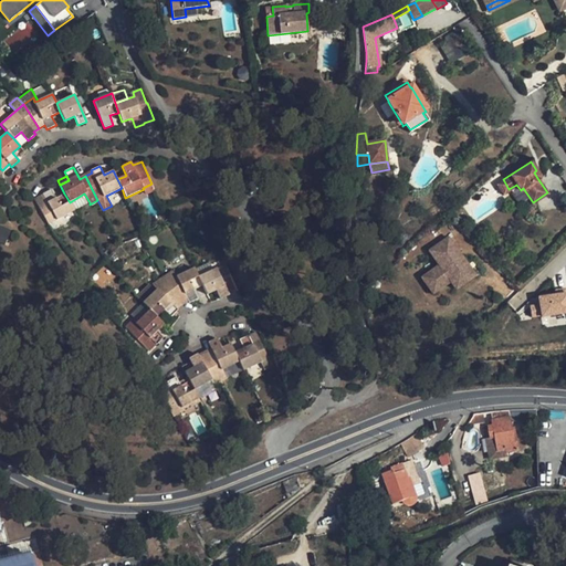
[(509,189),(503,179),(496,184),(503,194),(509,189)]
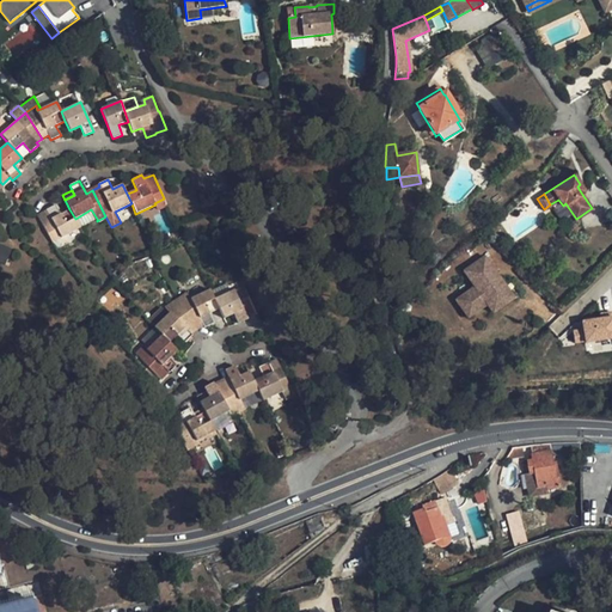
[(164,199),(154,203),(155,204),(158,209),(167,206),(164,199)]
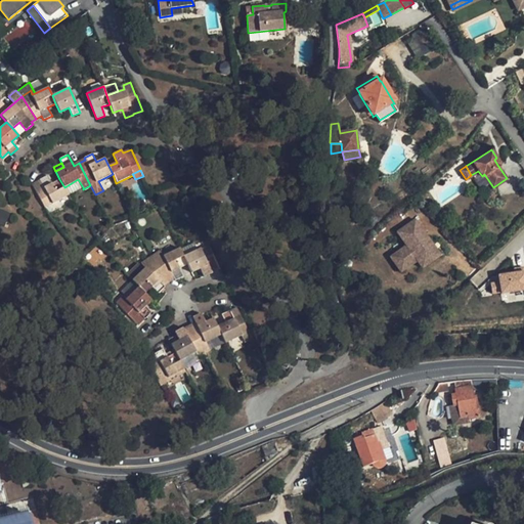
[(32,184),(44,208),(52,204),(69,195),(64,187),(59,179),(51,183),(47,175),(39,179),(39,180),(32,184)]
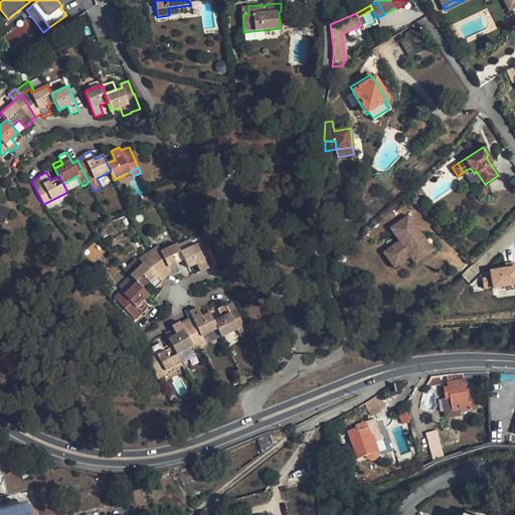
[(63,184),(67,192),(81,184),(76,176),(63,184)]
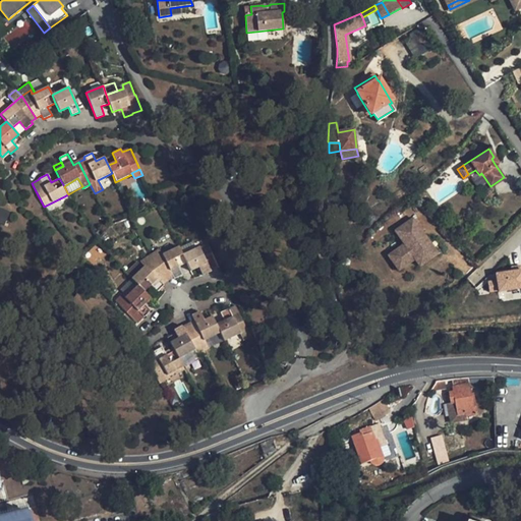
[(412,220),(395,233),(404,245),(389,257),(400,272),(415,261),(421,268),(438,254),(412,220)]
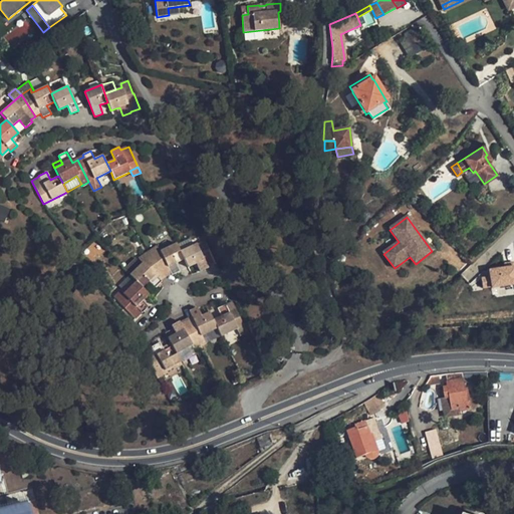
[(177,245),(180,251),(194,245),(191,238),(177,245)]
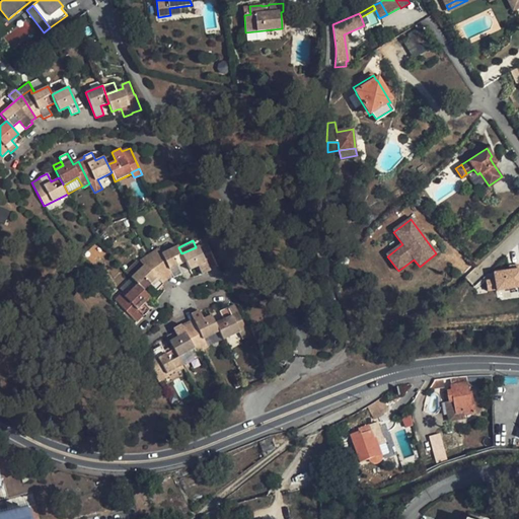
[(186,262),(190,271),(198,267),(202,275),(210,271),(210,270),(218,267),(207,243),(199,246),(196,247),(181,253),(186,262)]
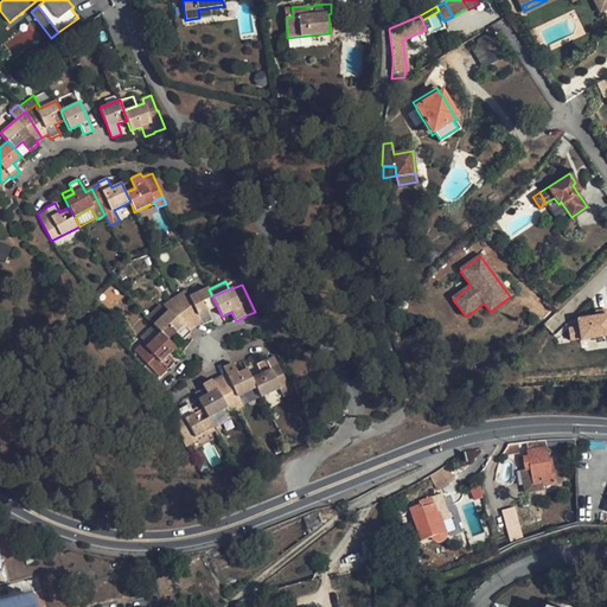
[(208,311),(217,306),(212,296),(209,289),(209,287),(190,296),(185,289),(174,298),(179,304),(196,327),(202,323),(203,325),(212,320),(208,311)]
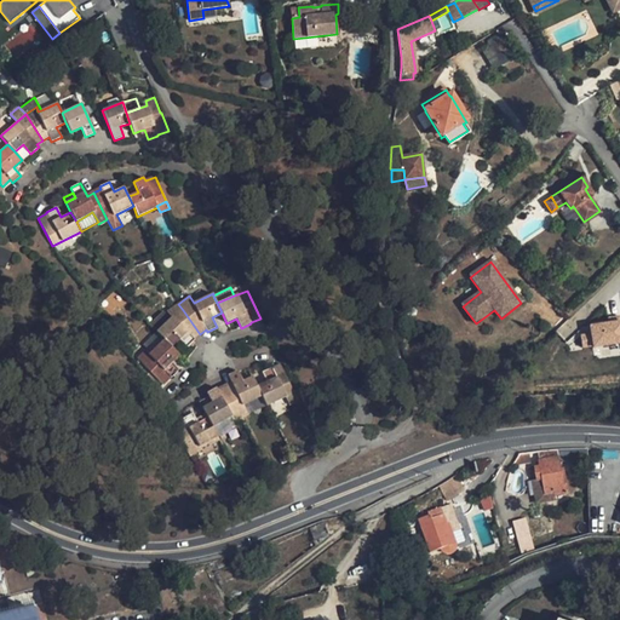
[(178,304),(167,311),(171,317),(183,310),(178,304)]
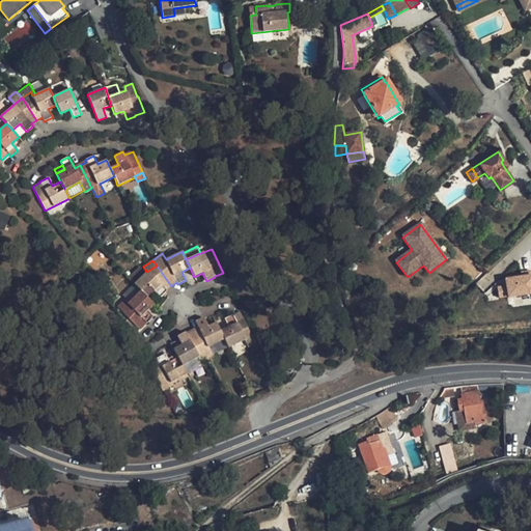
[(165,289),(171,286),(157,266),(146,272),(145,273),(134,284),(147,298),(154,290),(161,297),(167,291),(165,289)]
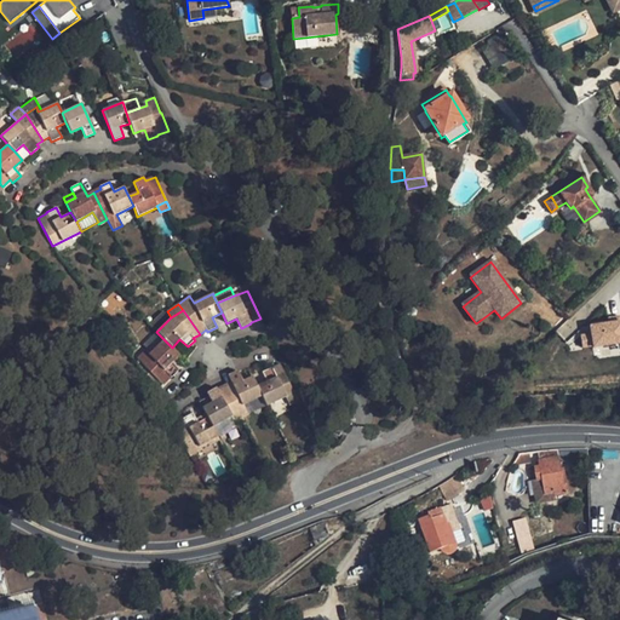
[(150,323),(156,332),(170,319),(164,311),(150,323)]
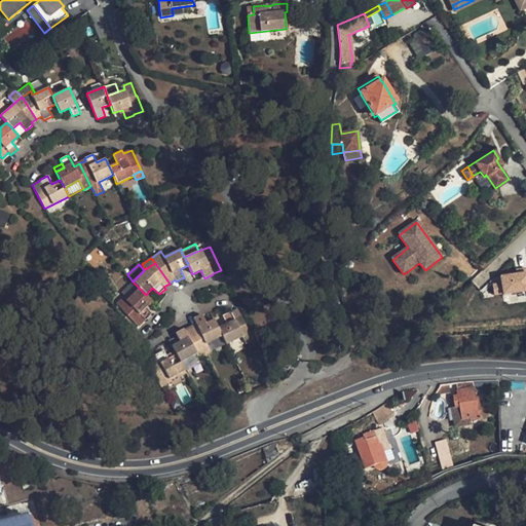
[(500,278),(492,280),(493,291),(525,285),(525,271),(525,266),(498,270),(500,278)]
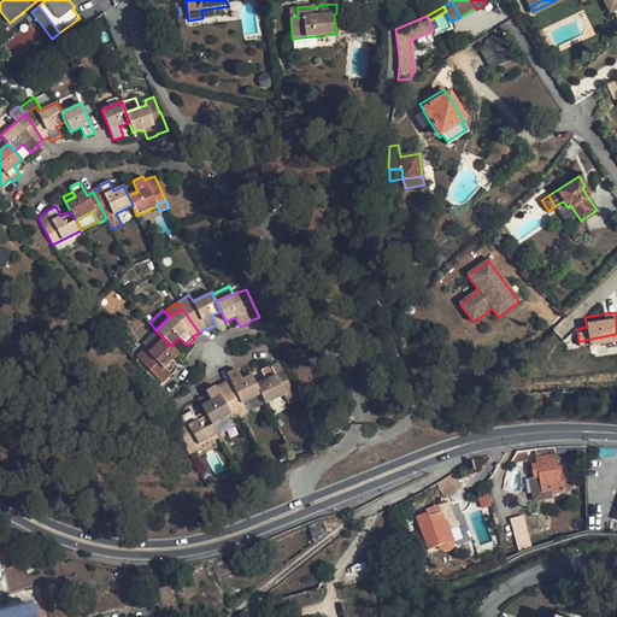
[(178,353),(171,346),(156,330),(142,344),(150,351),(147,353),(148,354),(141,362),(162,382),(169,375),(170,376),(177,369),(170,362),(178,353)]
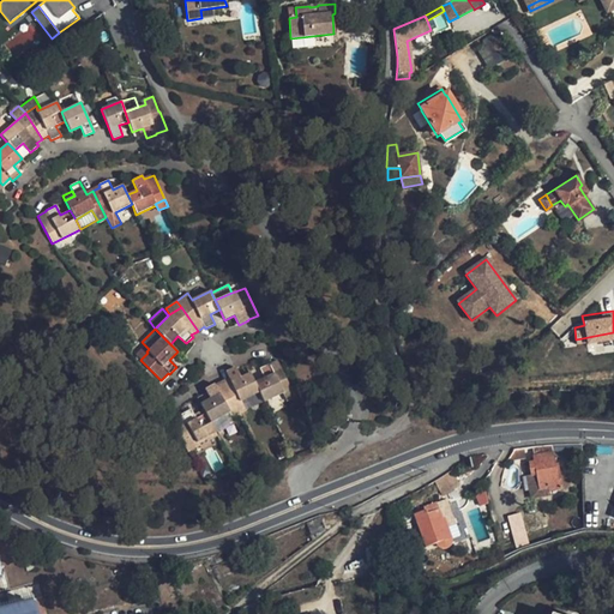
[(136,355),(140,360),(148,353),(146,351),(143,347),(136,355)]
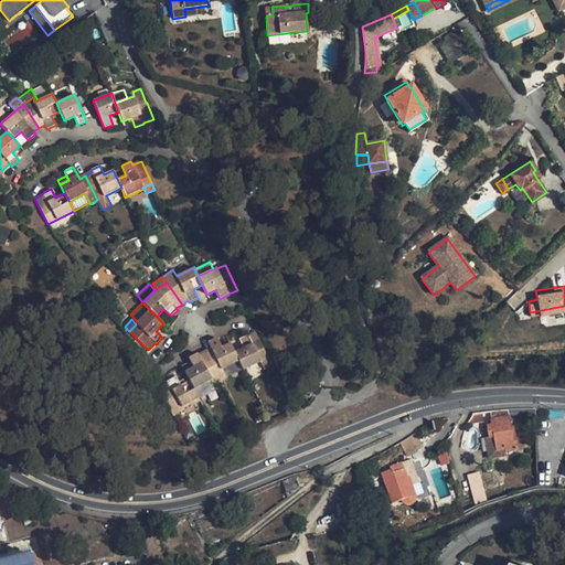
[(268,358),(256,331),(240,339),(244,348),(234,352),(238,361),(243,370),(259,362),(260,362),(260,361),(268,358)]
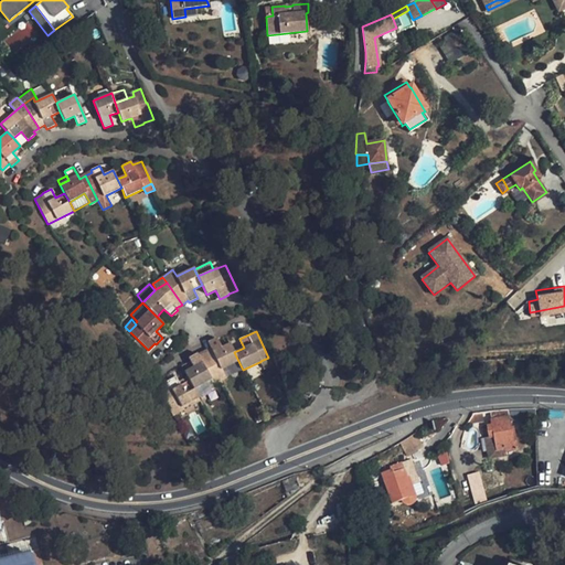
[(211,348),(204,351),(220,382),(226,379),(222,369),(226,366),(238,361),(234,352),(230,342),(221,348),(216,338),(208,342),(211,348)]
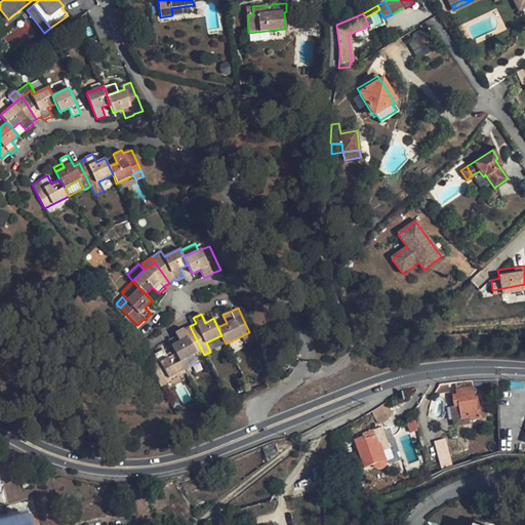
[(198,358),(204,355),(190,326),(184,329),(183,328),(174,332),(177,337),(179,340),(171,346),(174,351),(175,354),(185,369),(198,362),(194,354),(196,353),(198,358)]
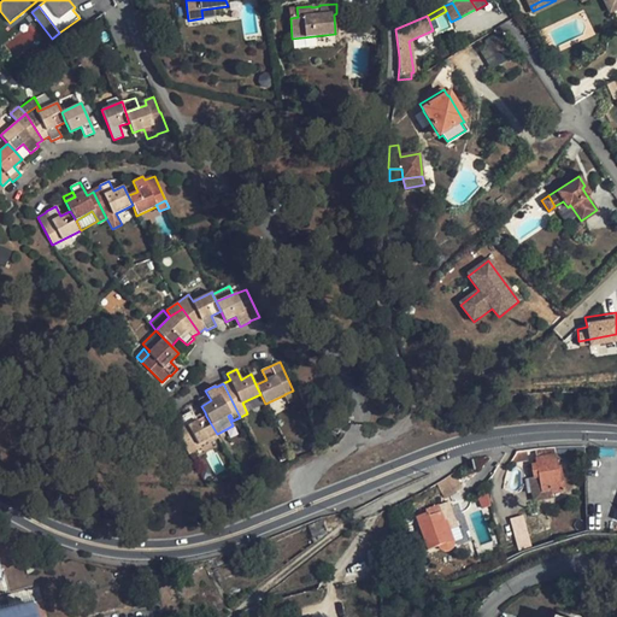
[(293,391),(285,394),(285,395),(283,395),(288,404),(298,400),(293,391)]
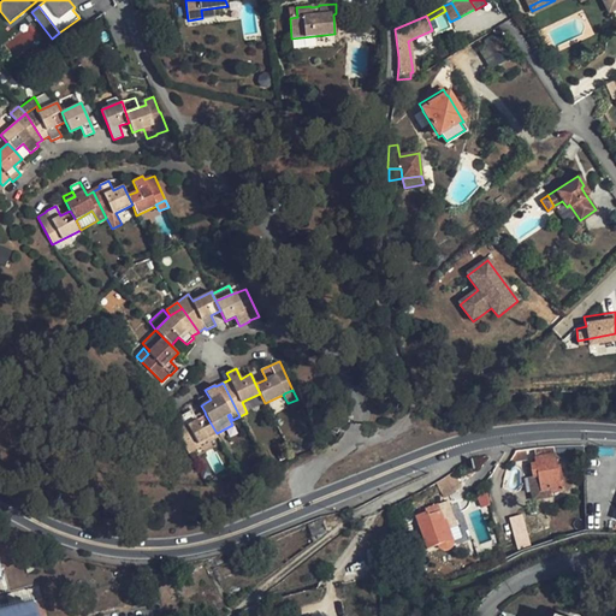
[(247,400),(250,410),(265,403),(260,394),(247,400)]
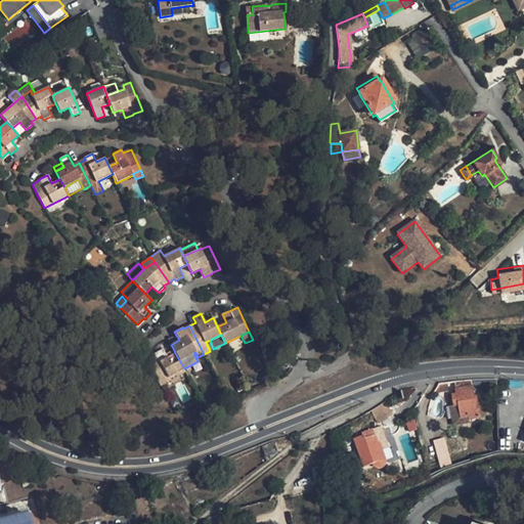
[(184,368),(175,353),(167,357),(165,354),(163,349),(155,353),(156,354),(146,359),(160,386),(169,381),(168,378),(169,378),(184,368)]
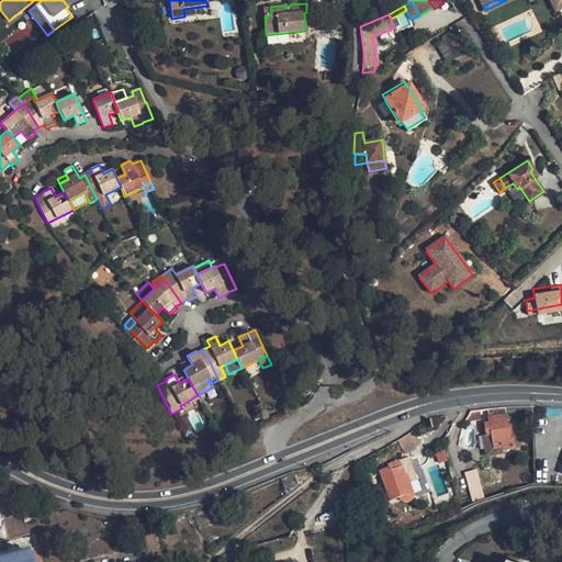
[(200,400),(198,395),(181,405),(184,412),(193,406),(192,404),(200,400)]
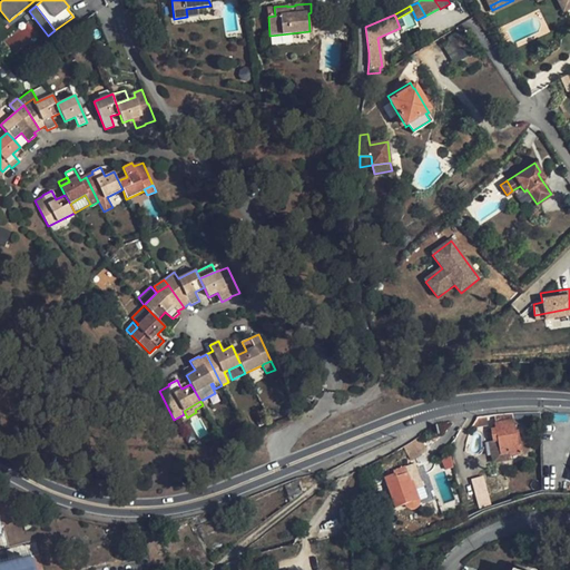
[(508,412),(493,413),(497,428),(491,429),(493,441),(499,441),(501,455),(509,453),(509,457),(522,454),(519,436),(516,436),(514,429),(513,423),(531,422),(530,411),(522,411),(508,412)]
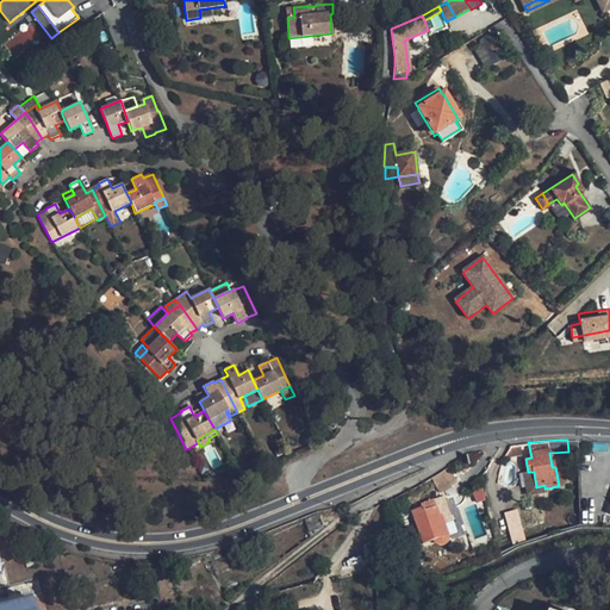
[(449,467),(431,479),(440,491),(456,480),(449,467)]
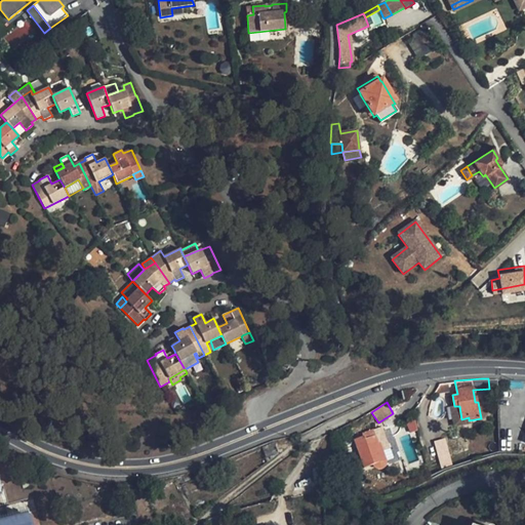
[(457,428),(470,426),(469,420),(469,417),(461,419),(459,406),(454,406),(457,428)]
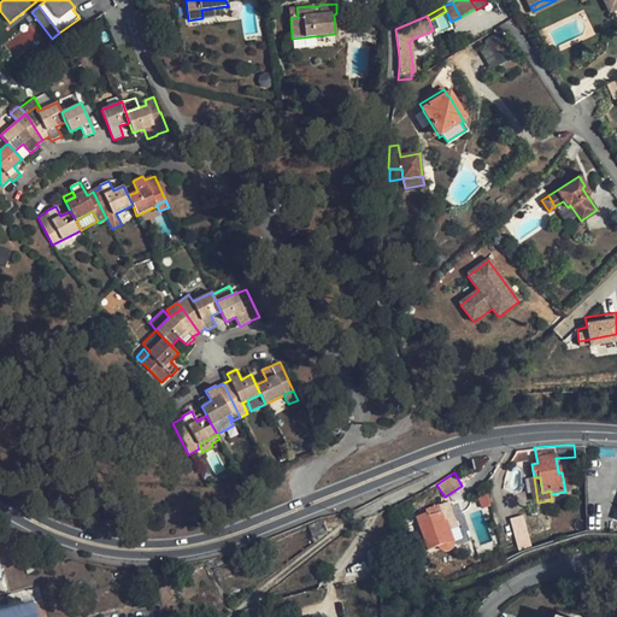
[(428,513),(417,517),(427,550),(439,546),(441,550),(444,552),(446,552),(450,552),(452,550),(453,547),(454,545),(453,541),(451,530),(459,527),(451,500),(439,504),(441,512),(429,516),(428,513)]
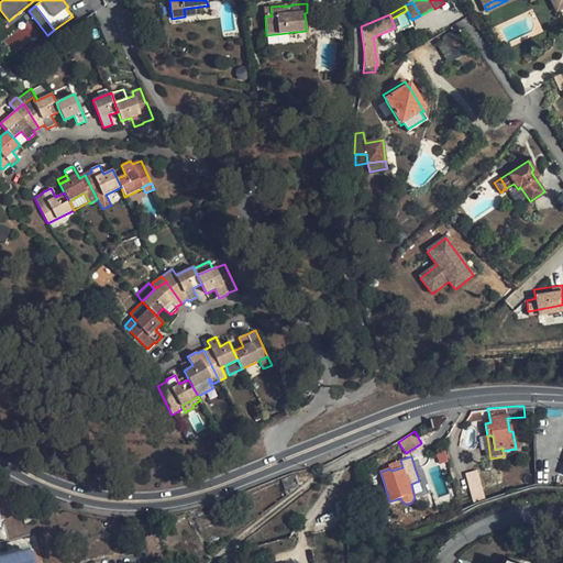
[(477,474),(466,476),(468,492),(481,489),(477,474)]
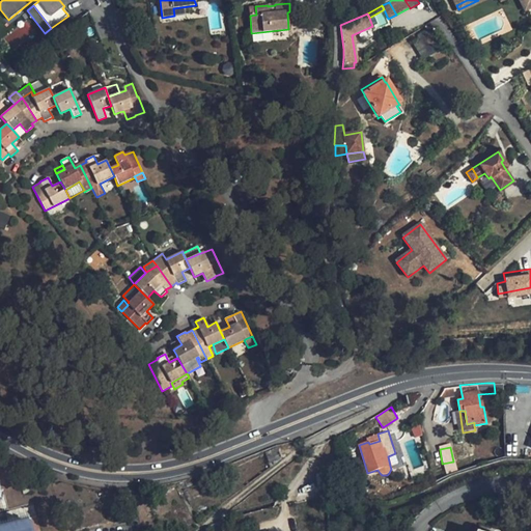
[(0,523),(26,516),(25,512),(7,518),(0,519),(0,523)]
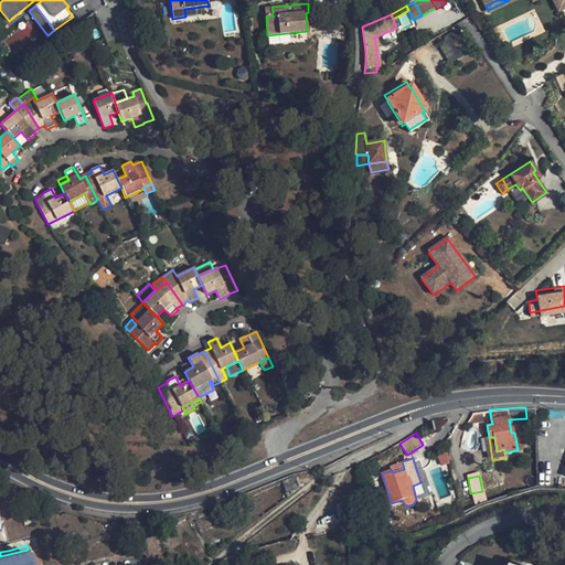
[(0,564),(31,564),(28,550),(0,556),(0,564)]
